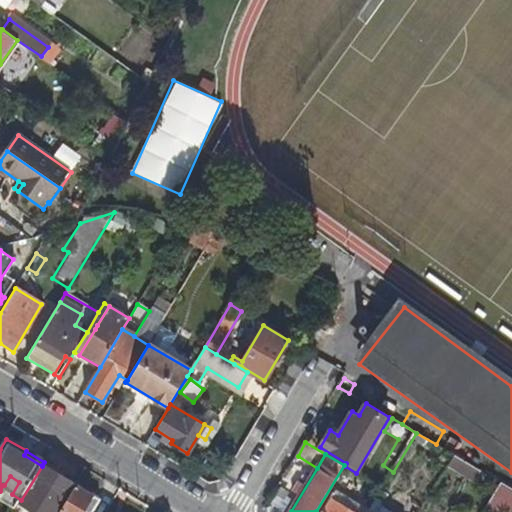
[(475,482),(482,471),(455,455),(449,466),(475,482)]
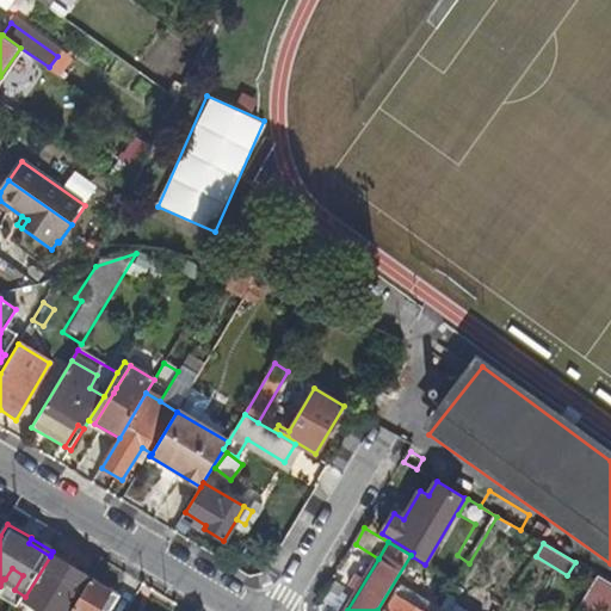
[(69,610),(90,579),(50,555),(50,556),(25,597),(24,600),(41,610),(69,610)]
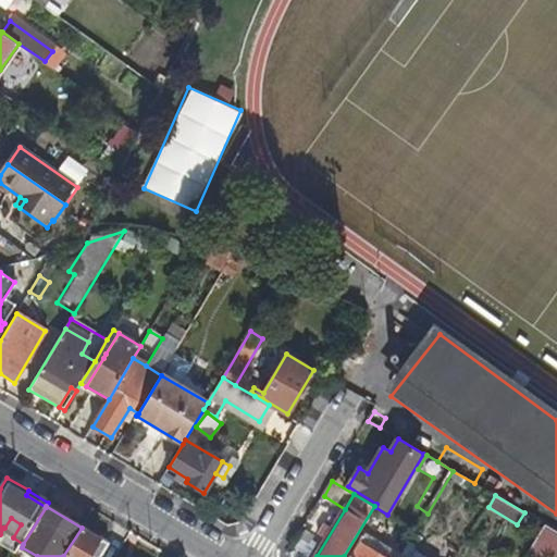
[(100,556),(108,544),(82,528),(63,556),(100,556)]
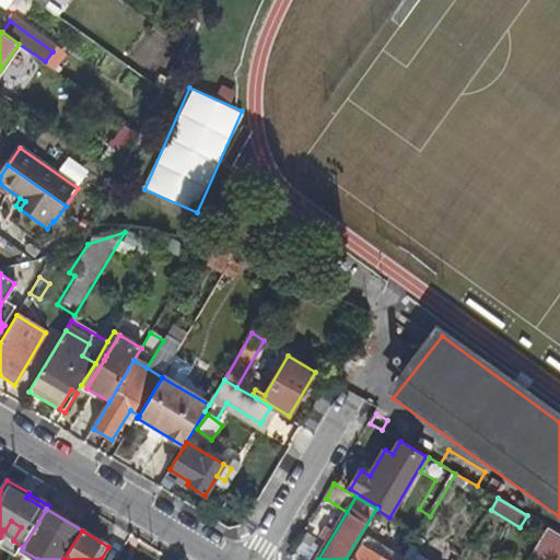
[(410,559),(417,550),(418,548),(412,545),(403,559),(410,559)]
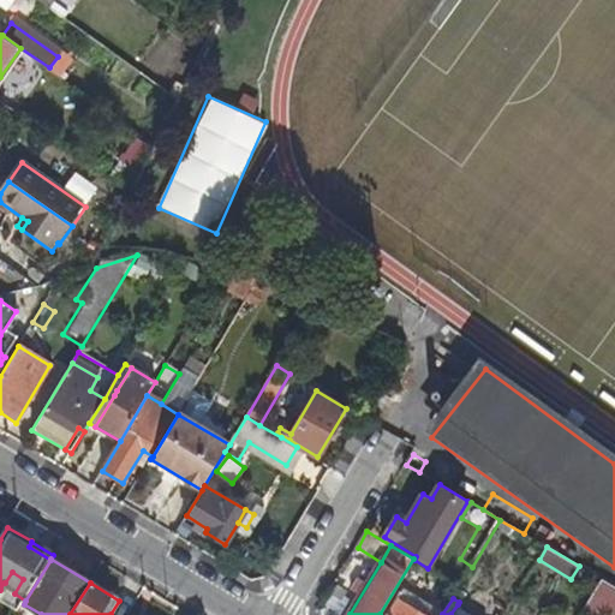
[(388,614),(422,614),(398,599),(388,614)]
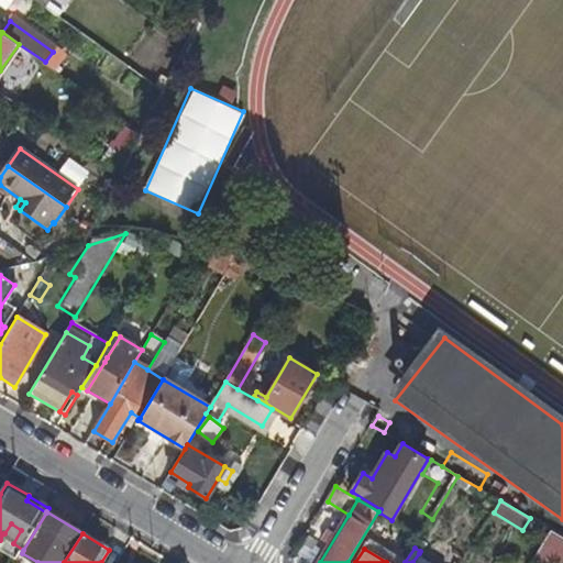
[(434,562),(419,553),(412,562),(434,562)]
